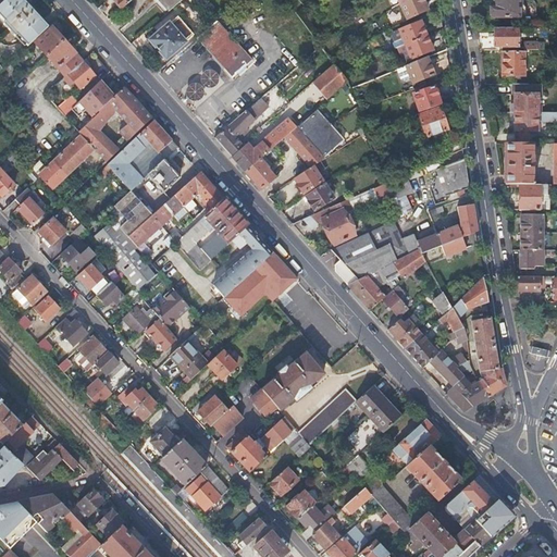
[(20,0),(4,0),(0,4),(0,19),(3,22),(1,24),(13,37),(16,36),(27,47),(47,28),(20,0)]
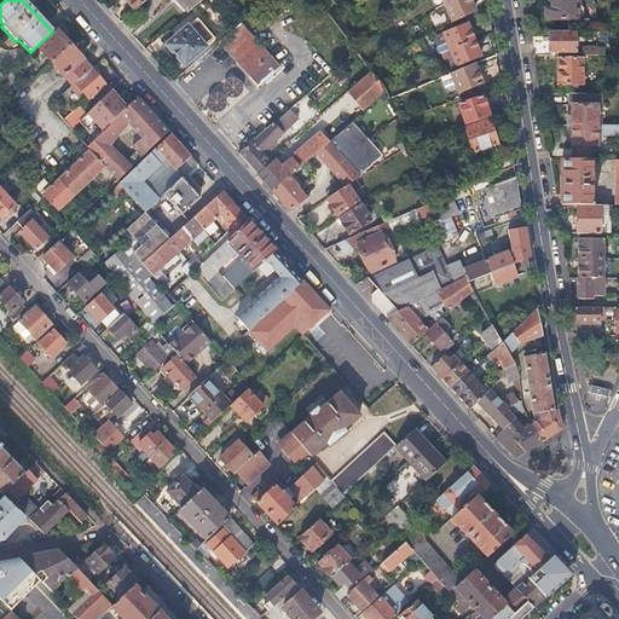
[(122,0),(133,12),(148,0),(122,0)]
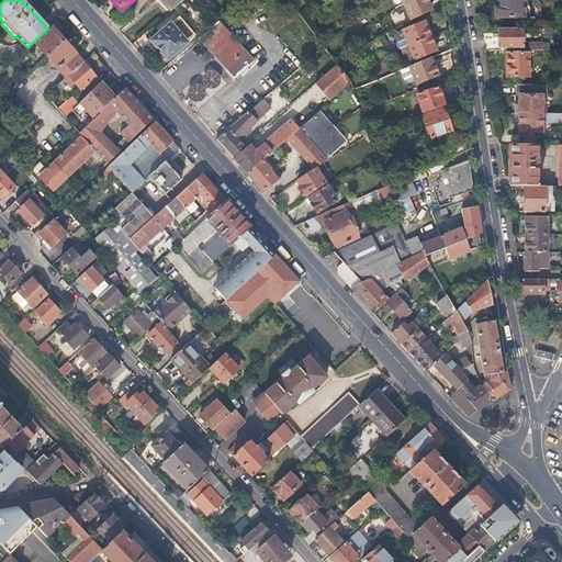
[(157,0),(169,13),(183,0),(157,0)]
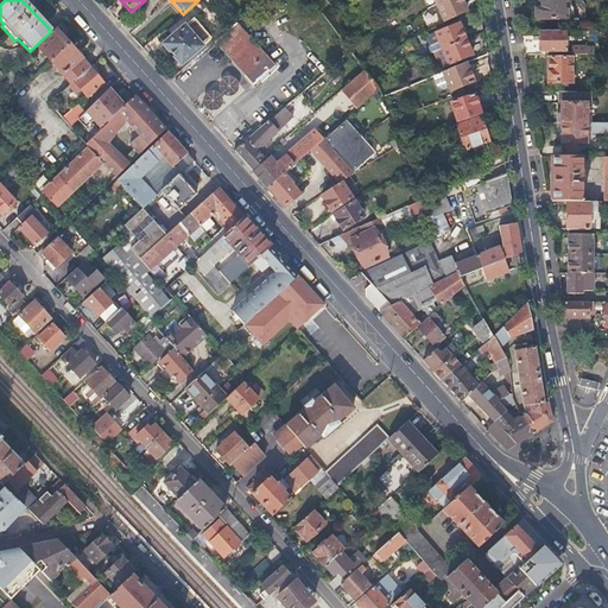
[(461,0),(443,0),(435,4),(442,20),(466,10),(461,0)]
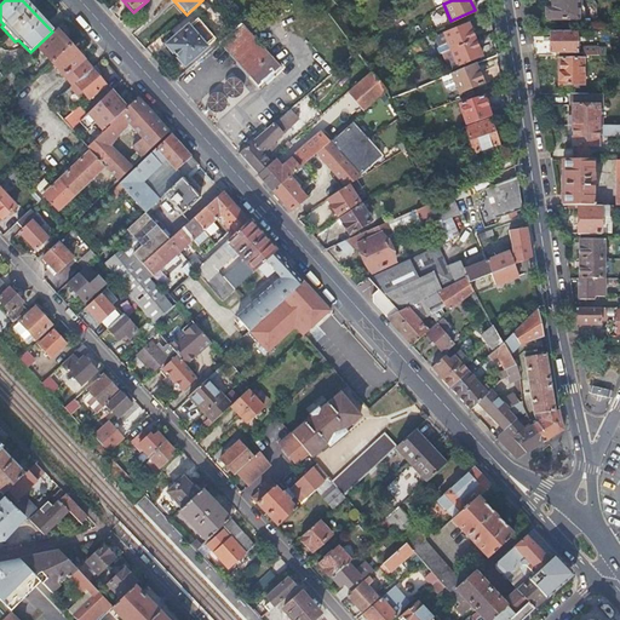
[(581,6),(578,6),(578,0),(546,0),(547,5),(546,5),(546,18),(578,19),(578,18),(581,18),(584,16),(584,9),(581,6)]
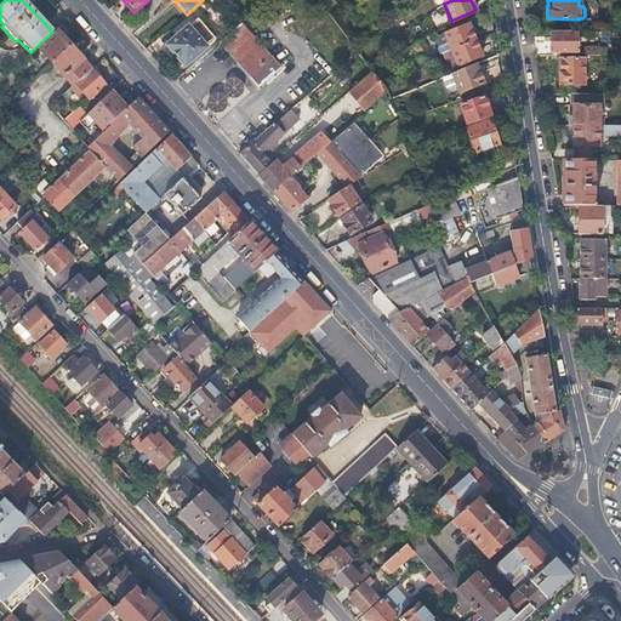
[(214,40),(195,21),(166,47),(183,67),(214,40)]
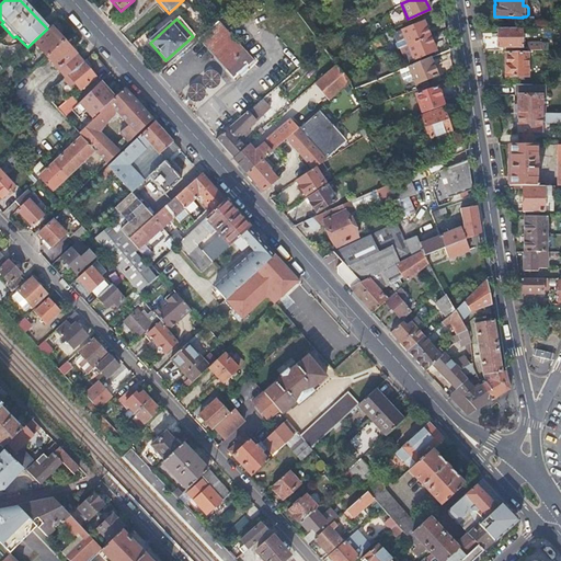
[(400,30),(405,46),(407,46),(427,37),(422,21),(400,30)]
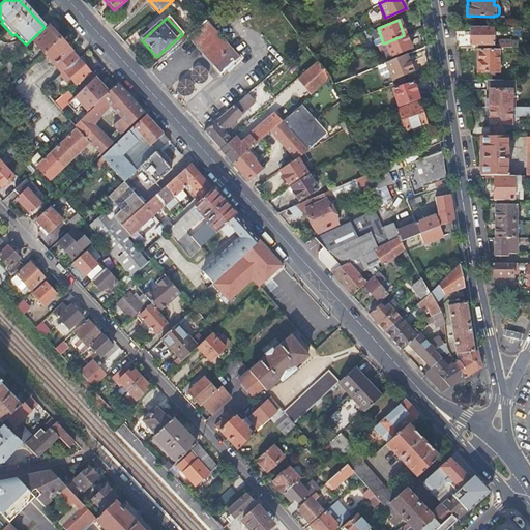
[(205,21),(185,37),(199,53),(218,76),(237,60),(238,59),(205,21)]
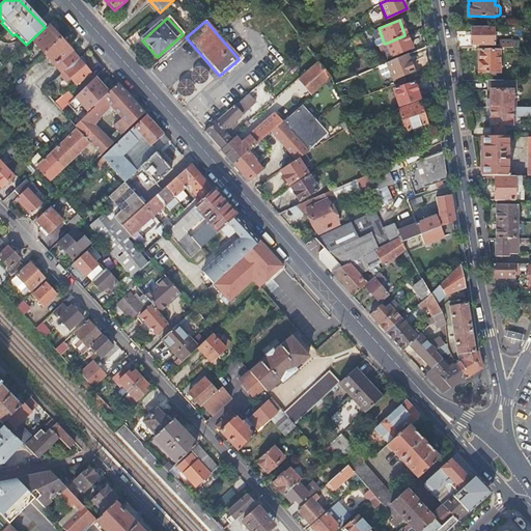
[(44,54),(59,39),(48,27),(32,42),(44,54)]
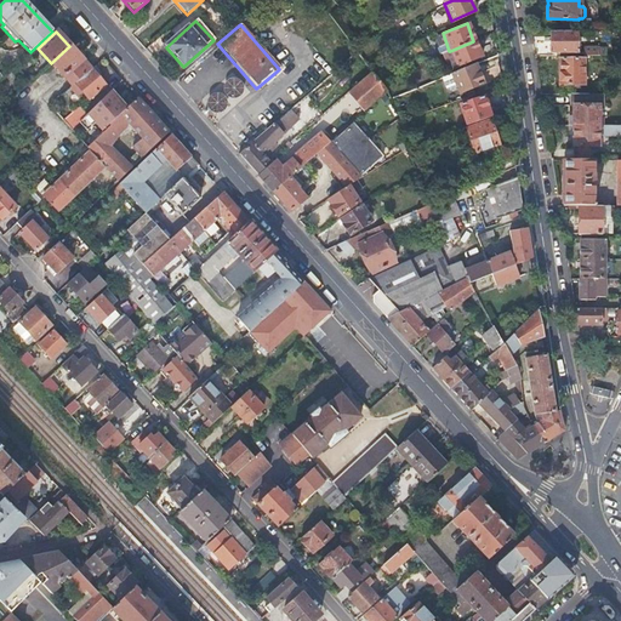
[(596,32),(576,33),(576,34),(550,34),(551,53),(576,53),(576,39),(597,39),(596,32)]
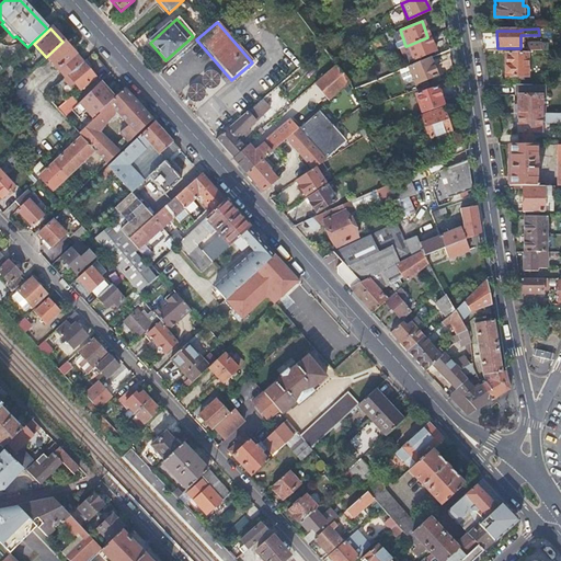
[(380,36),(370,43),(376,52),(386,46),(380,36)]
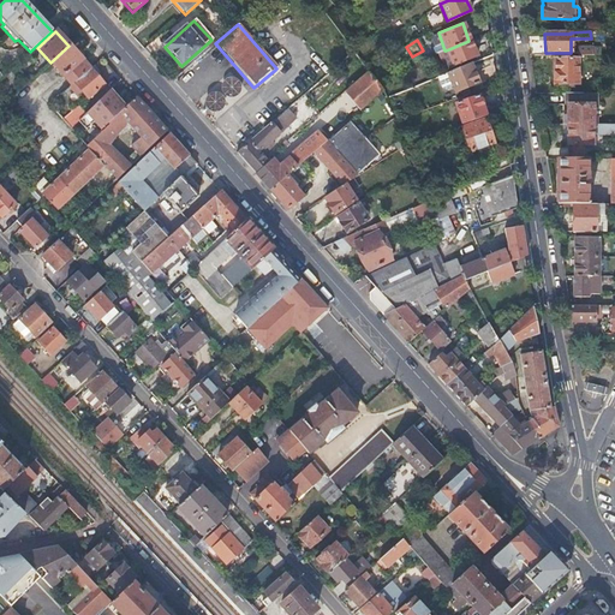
[(469,41),(446,51),(452,66),(476,57),(469,41)]
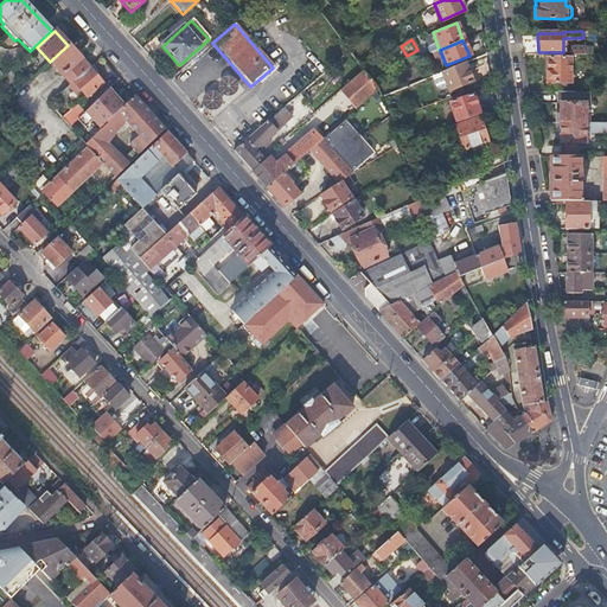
[(89,68),(68,45),(50,62),(70,84),(74,82),(89,68)]
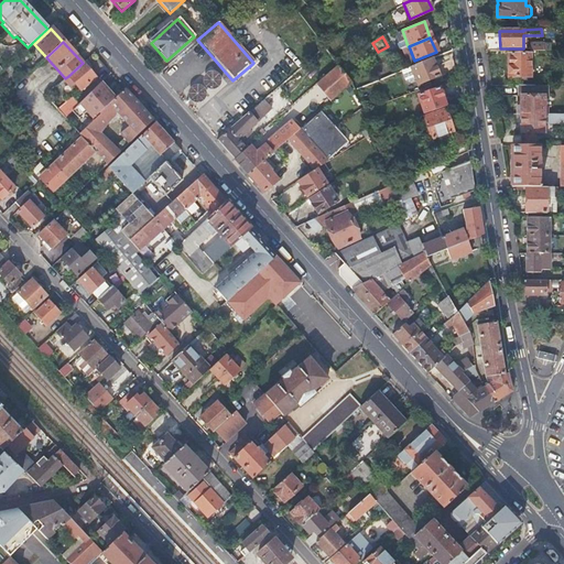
[(530,54),(507,54),(508,78),(531,77),(530,54)]
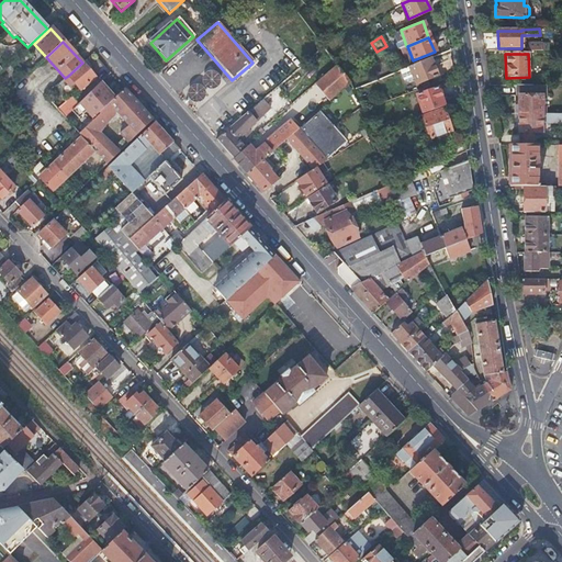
[(428,58),(406,67),(414,85),(435,76),(428,58)]
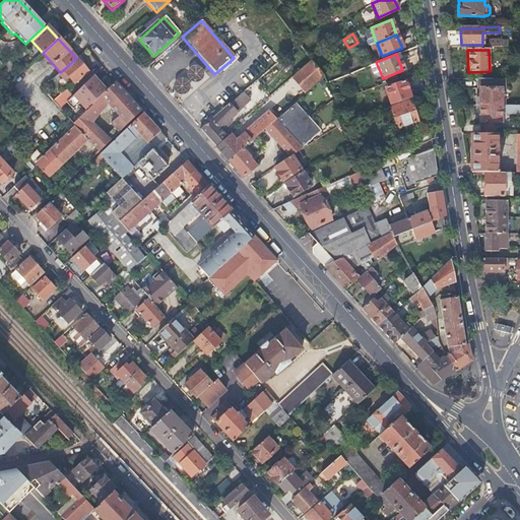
[(88,71),(76,58),(63,70),(74,83),(88,71)]
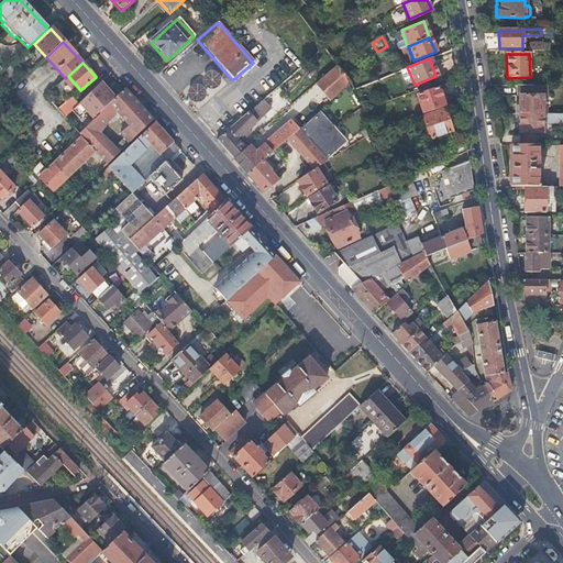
[(335,64),(310,87),(326,105),(349,84),(346,79),(335,64)]
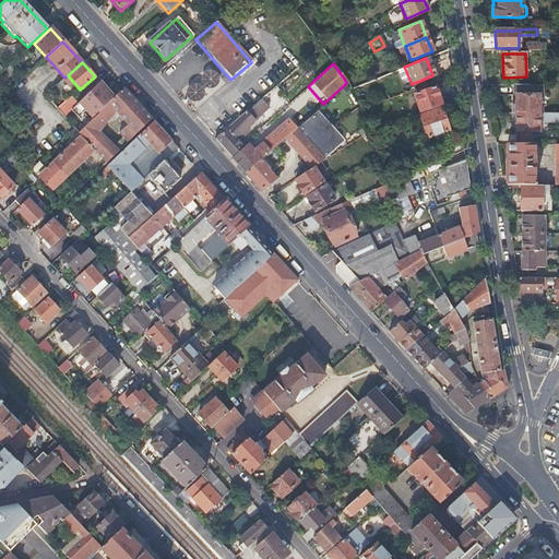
[(207,88),(211,88),(214,87),(216,86),(218,83),(219,81),(218,78),(217,74),(216,72),(213,71),(210,70),(207,71),(204,72),(202,74),(201,76),(201,80),(201,83),(203,85),(205,87),(207,88)]
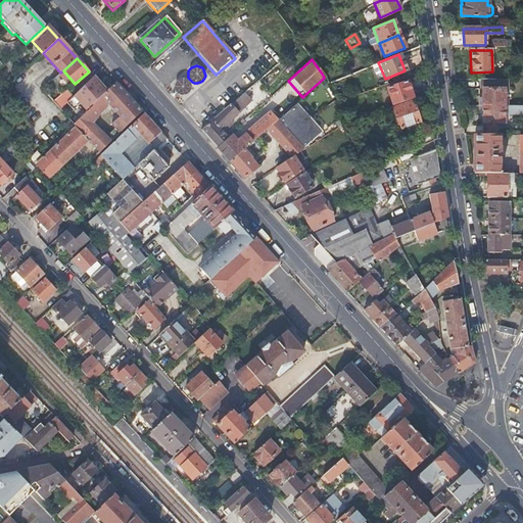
[(73,97),(65,103),(73,110),(80,103),(86,109),(91,104),(105,91),(92,77),(73,97)]
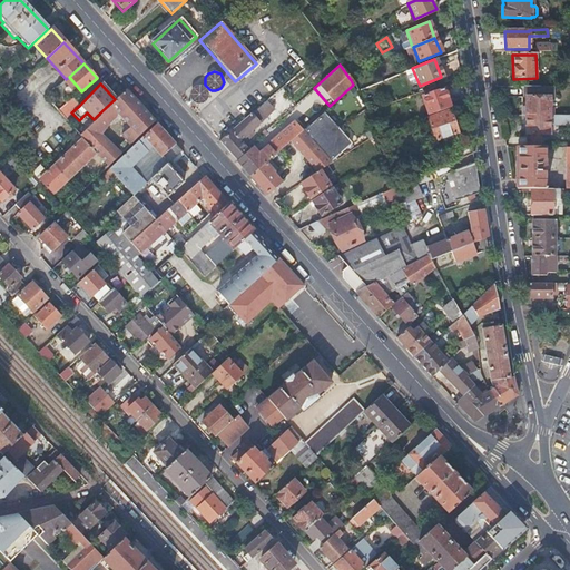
[(197,104),(199,104),(203,104),(205,101),(207,99),(208,96),(208,92),(206,90),(205,88),(202,86),(199,86),(196,86),(193,87),(190,89),(189,92),(189,95),(189,98),(192,100),(194,102),(197,104)]
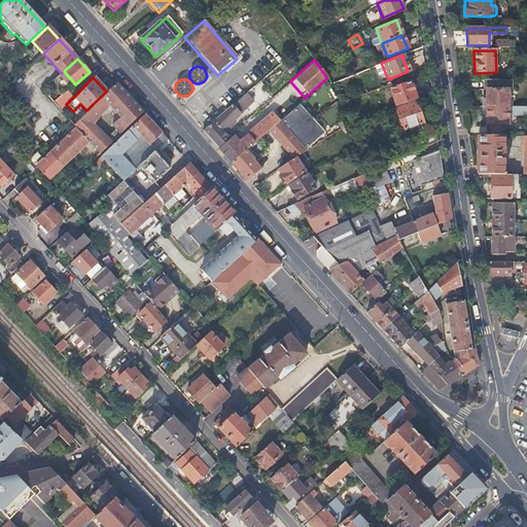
[(512,80),(485,80),(485,107),(512,107),(511,101),(507,100),(507,90),(511,90),(512,80)]
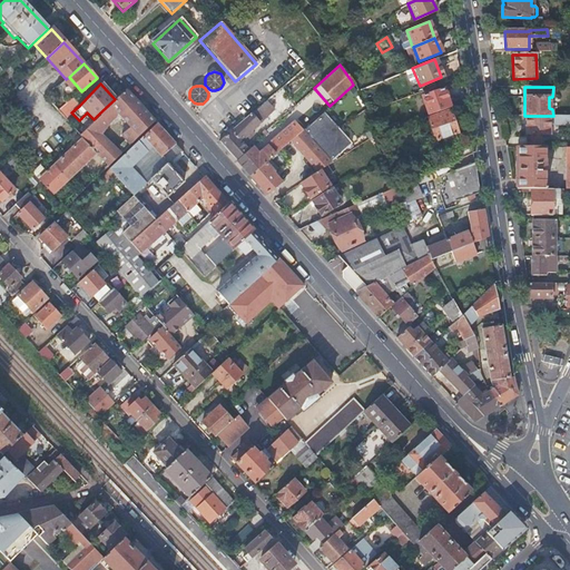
[(420,97),(426,115),(450,107),(442,88),(420,97)]
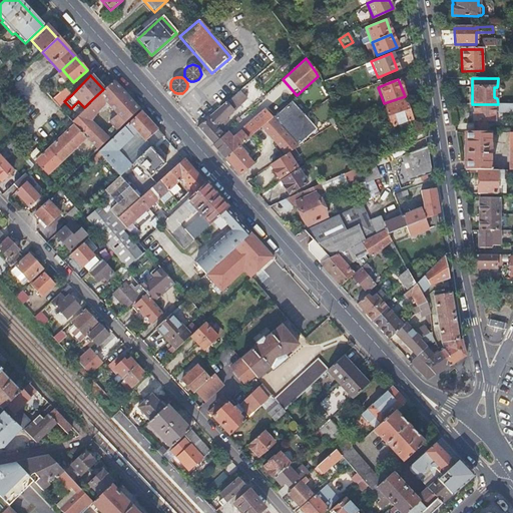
[(108,120),(116,129),(137,109),(112,80),(103,89),(89,102),(97,110),(104,101),(115,113),(108,120)]
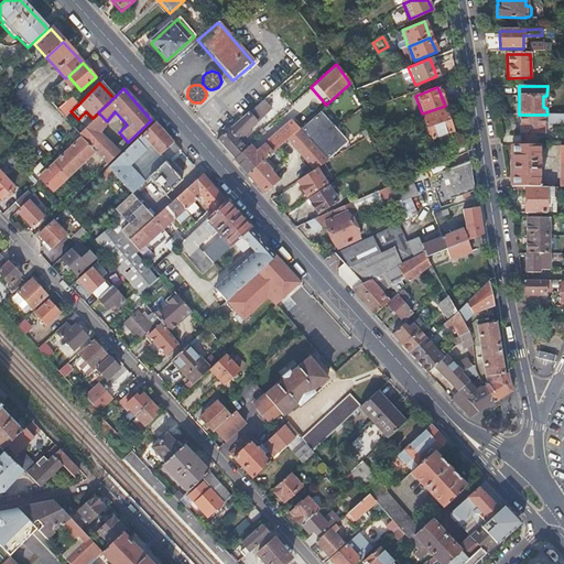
[(55,108),(63,118),(66,117),(71,111),(78,105),(71,97),(55,108)]
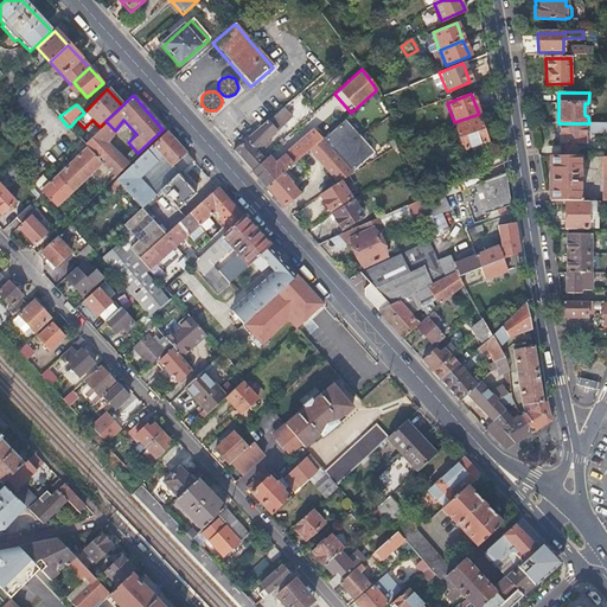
[(283,108),(246,141),(256,153),(292,116),(283,108)]
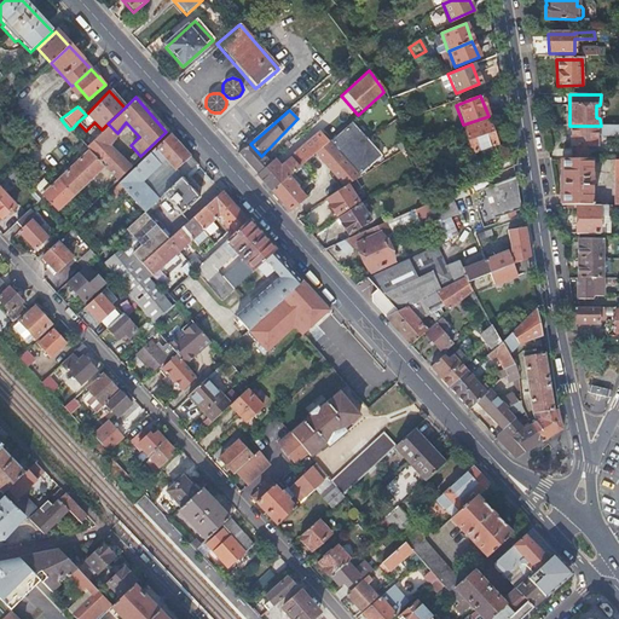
[(487,120),(462,128),(472,152),(496,144),(487,120)]
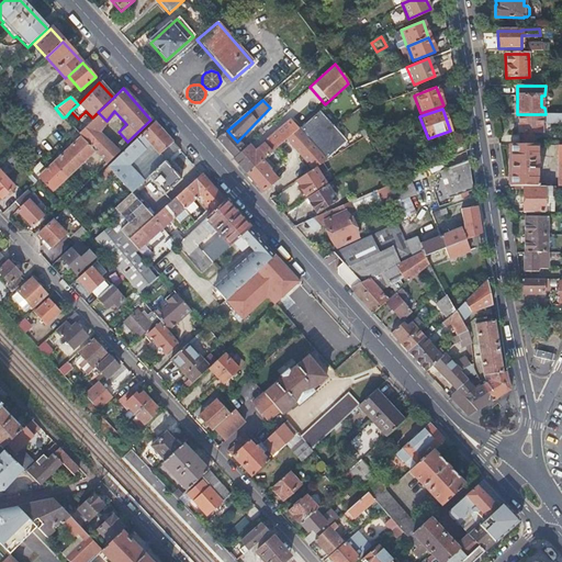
[(318,111),(298,128),(285,139),(313,170),(321,165),(327,160),(347,143),(318,111)]
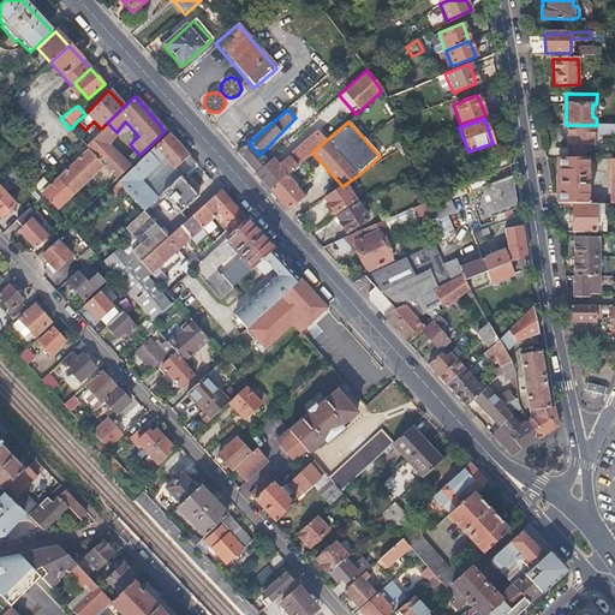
[(97,132),(108,144),(117,132),(107,123),(101,129),(97,132)]
